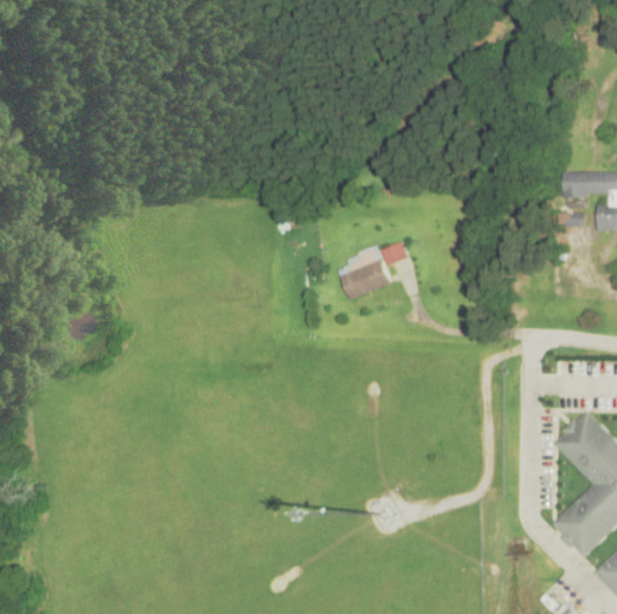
[(616,170),(563,170),(563,197),(586,197),(586,193),(609,193),(609,203),(597,203),(597,231),(616,231),(616,226),(616,170)]
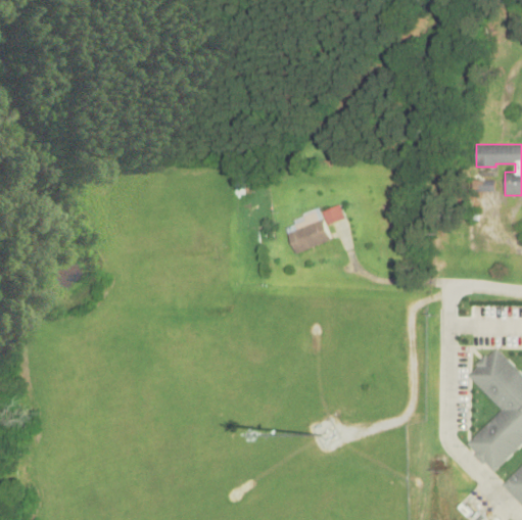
[(417,206),(415,189),(402,191),(406,208),(417,206)]
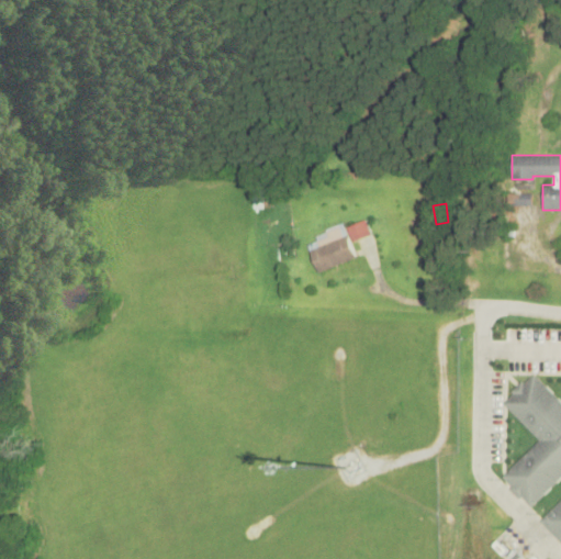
[(351,242),(370,233),(363,220),(346,227),(351,242)]
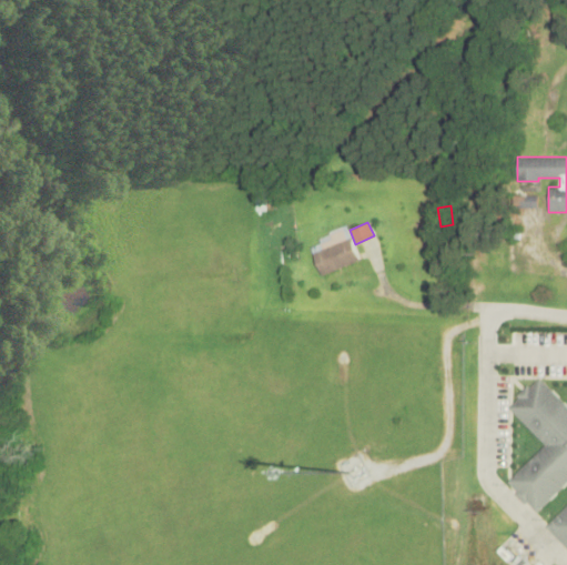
[(314,253),(312,248),(321,243),(319,239),(330,234),(328,232),(346,224),(351,238),(314,253)]
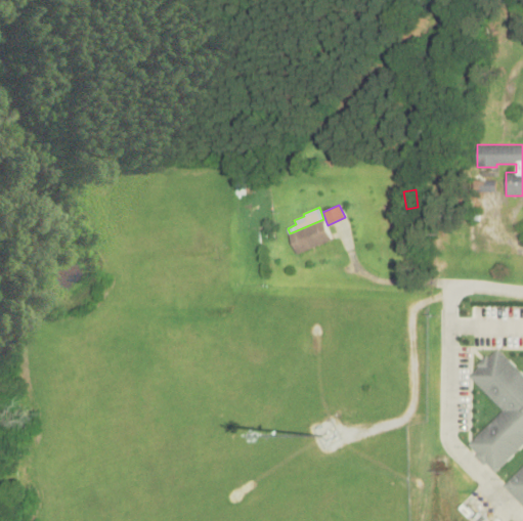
[(290,233),(298,254),(333,240),(323,219),(290,233)]
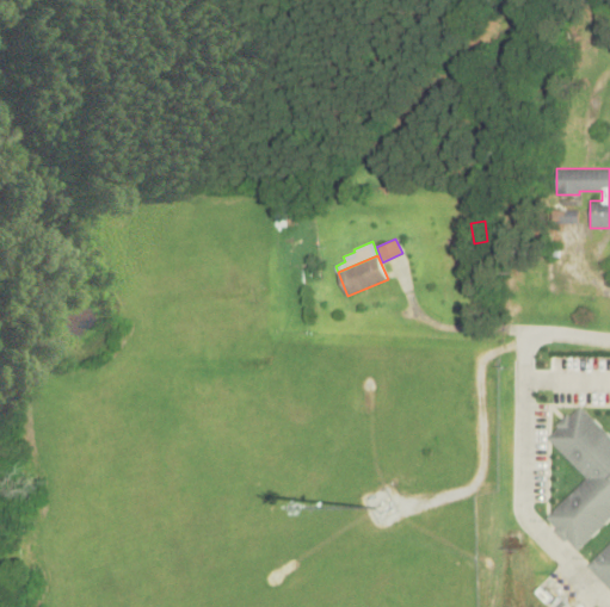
[(609,435),(580,406),(570,416),(567,414),(555,425),(558,428),(547,439),(586,478),(547,518),(558,528),(555,531),(567,543),(570,540),(579,551),(609,520),(609,545),(590,565),(609,584),(609,435)]
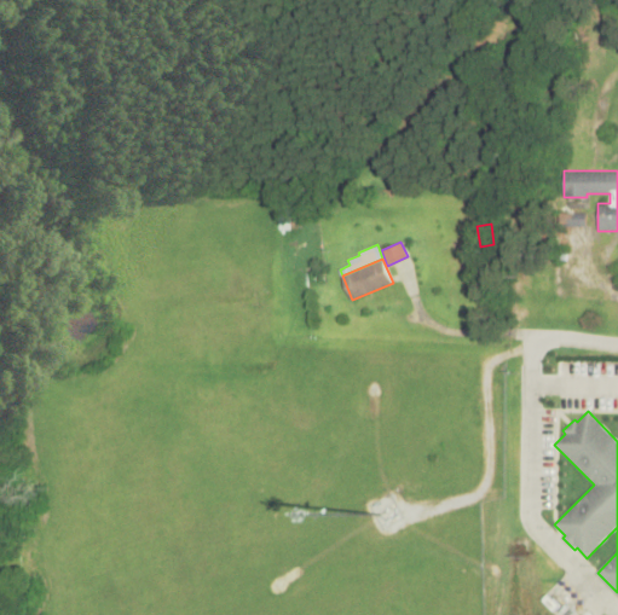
All buildings are outlined.
